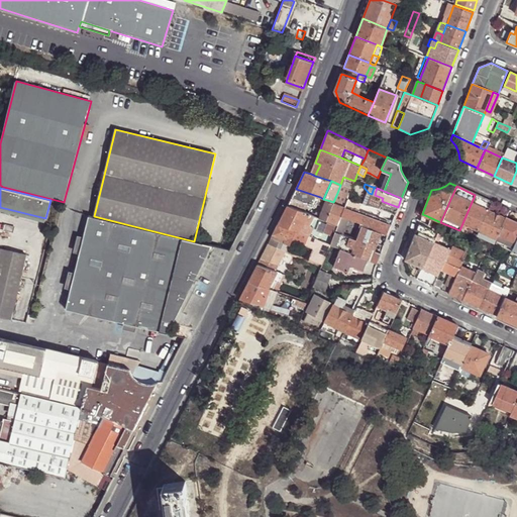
[(296,189),(291,199),(312,207),(313,203),(316,204),(317,199),(319,200),(320,197),(296,189)]
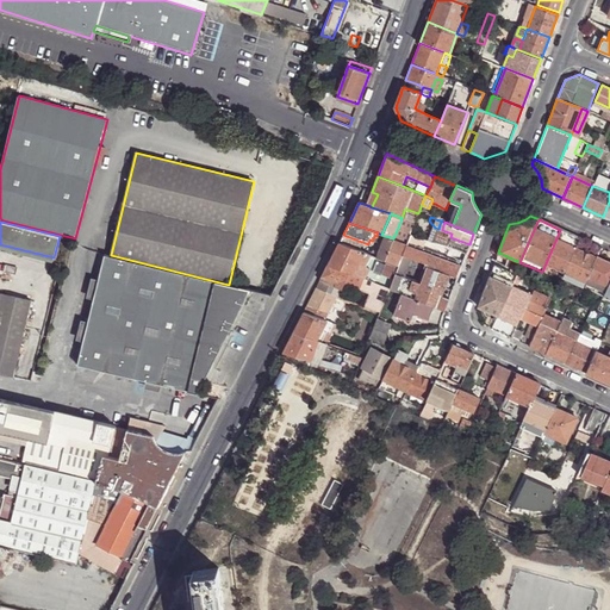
[(439,229),(433,242),(436,243),(444,246),(446,246),(450,237),(452,234),(442,230),(443,225),(440,224),(439,229)]
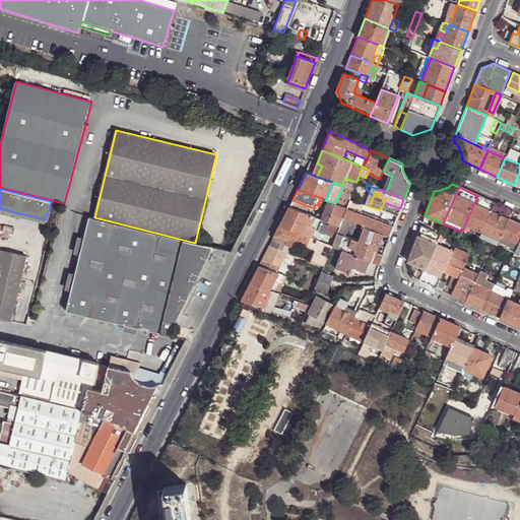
[(335,203),(346,208),(346,206),(348,201),(349,199),(339,194),(335,203)]
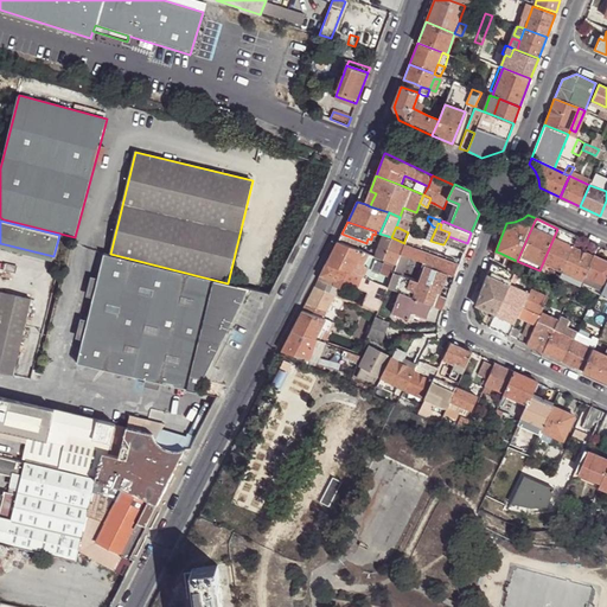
[(558,279),(561,276),(562,270),(574,247),(577,237),(557,229),(540,270),(558,279)]
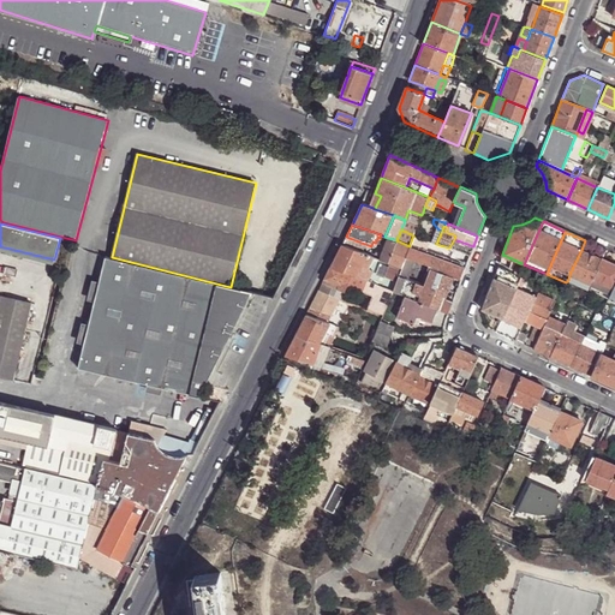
[(377,237),(376,243),(386,245),(389,238),(384,237),(381,234),(380,238),(377,237)]
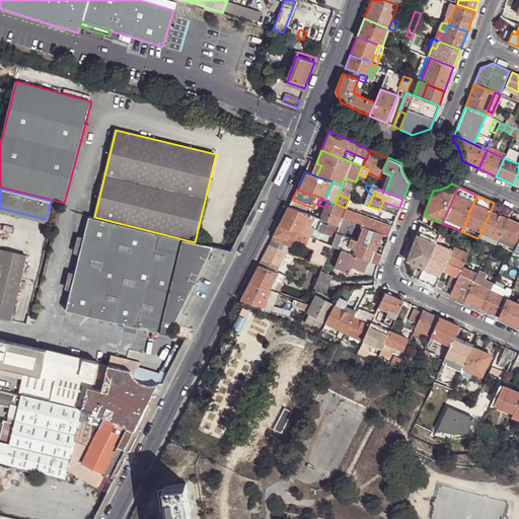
[(320,219),(327,221),(335,203),(328,201),(325,207),(322,214),(320,219)]
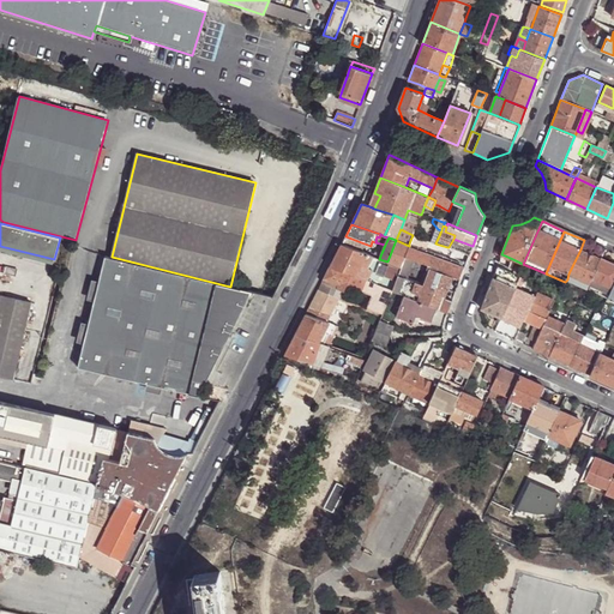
[(453,239),(449,247),(469,256),(473,246),(453,239)]
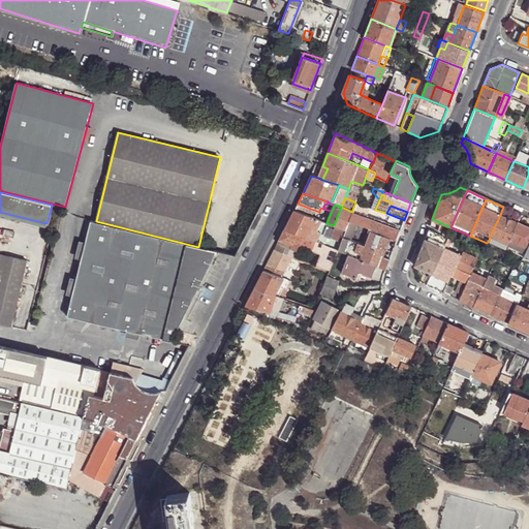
[(334,225),(345,230),(348,221),(348,220),(352,212),(341,207),(334,225)]
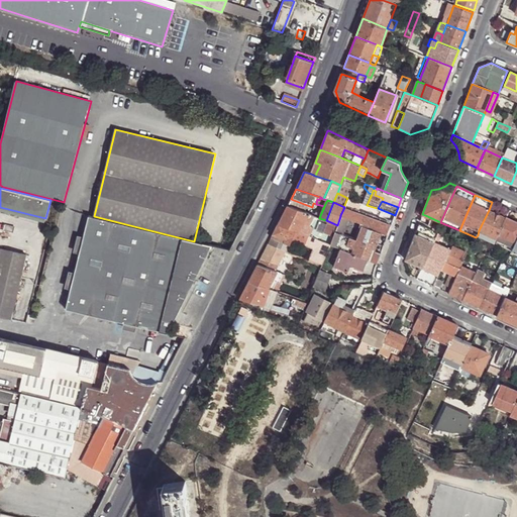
[(344,207),(340,215),(360,223),(364,224),(366,225),(378,230),(381,231),(388,234),(391,226),(387,224),(364,215),(365,212),(344,205),(344,207)]
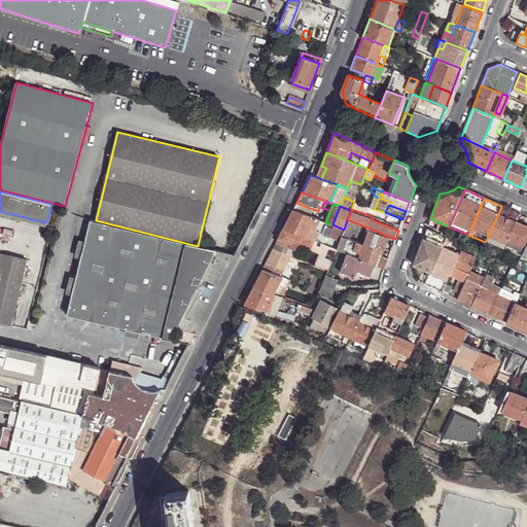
[(284,227),(337,248),(344,230),(332,224),(325,222),(319,220),(292,210),(284,227)]
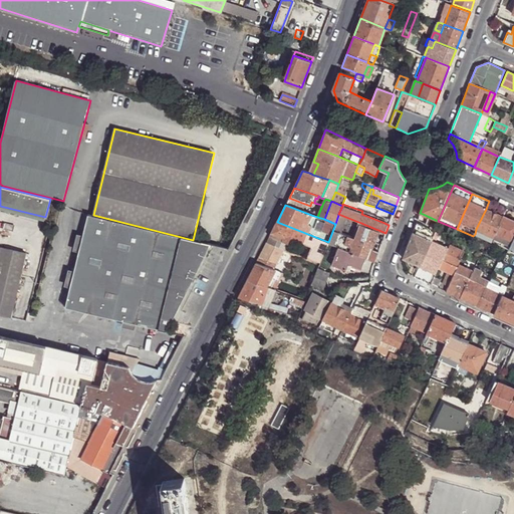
[(476,229),(493,237),(495,233),(503,217),(486,209),(476,229)]
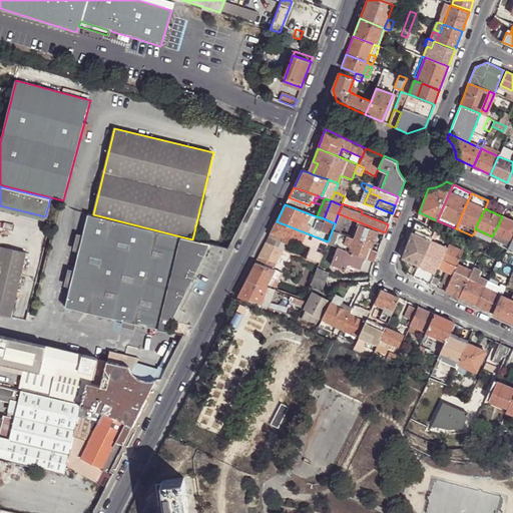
[(209,243),(192,239),(93,214),(88,213),(66,307),(165,332),(176,311),(209,243)]
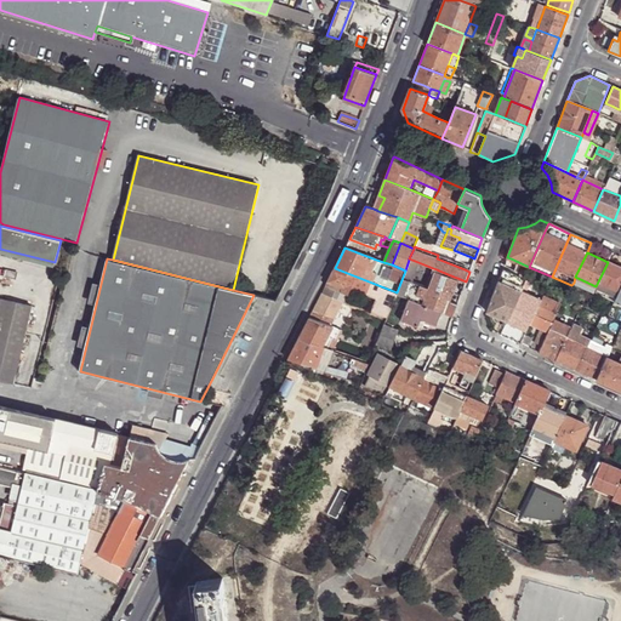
[(397,292),(397,294),(409,298),(423,305),(429,288),(426,286),(411,280),(419,263),(409,260),(405,271),(397,292)]
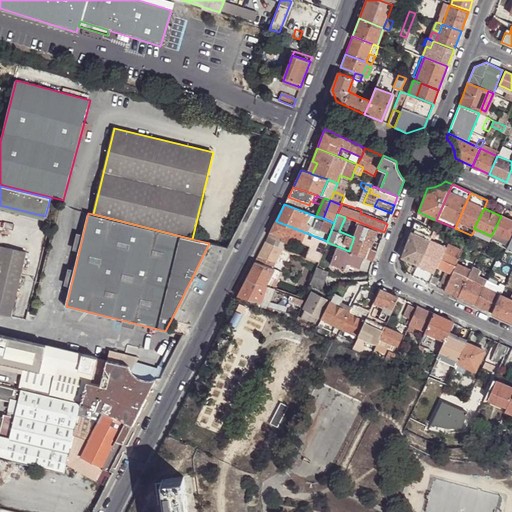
[(493,232),(510,239),(511,234),(511,220),(501,216),(493,232)]
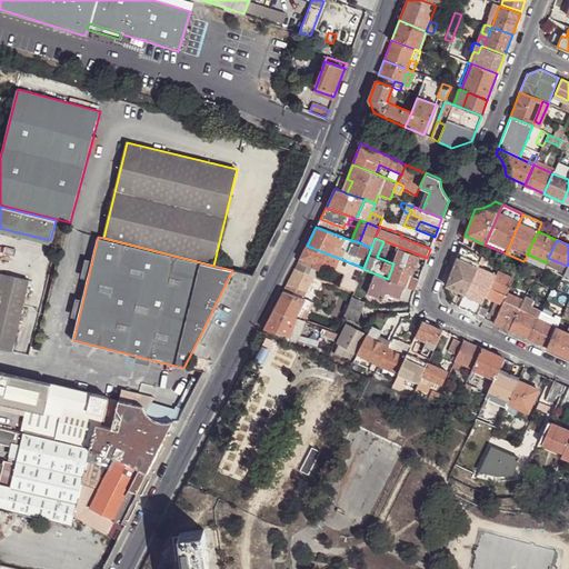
[(307,246),(295,268),(303,271),(307,266),(318,271),(321,263),(345,275),(340,287),(353,292),(363,269),(363,268),(307,246)]
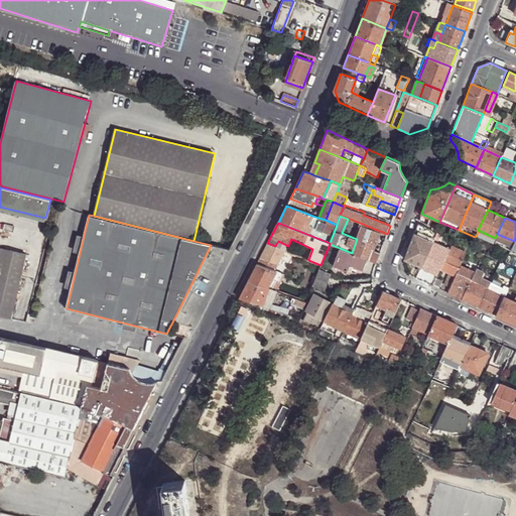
[(354,238),(357,239),(362,225),(363,224),(360,223),(354,238)]
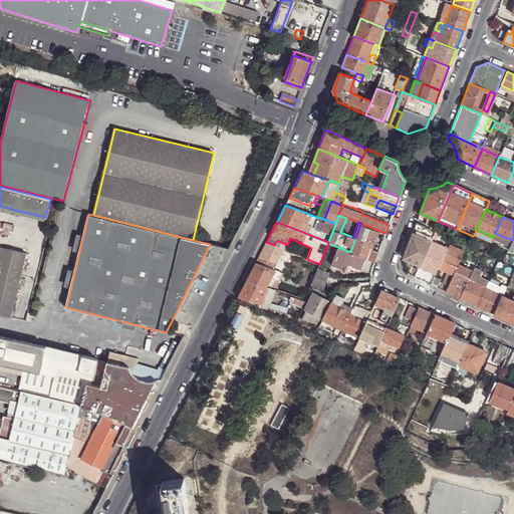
[(416,223),(403,258),(408,261),(413,263),(420,266),(425,255),(430,245),(434,237),(436,232),(434,231),(430,229),(416,223)]
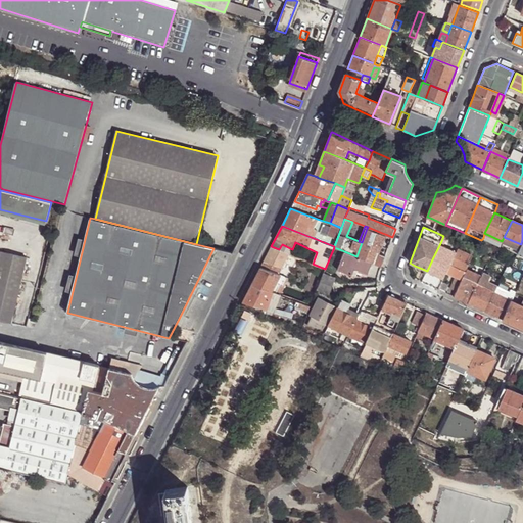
[(371,263),(381,266),(385,255),(378,253),(375,251),(375,252),(363,247),(370,229),(367,228),(362,242),(357,256),(371,263)]
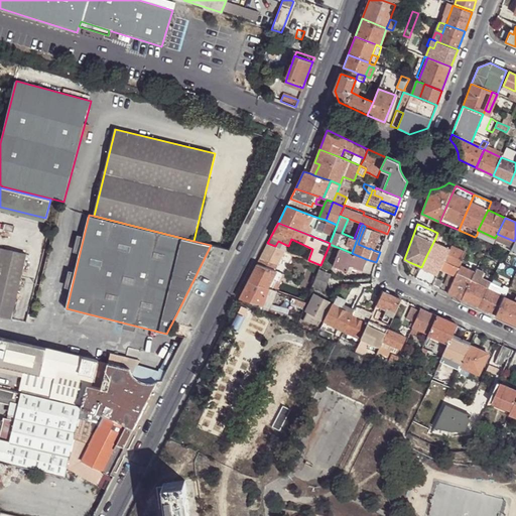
[(377,230),(365,225),(365,226),(358,244),(370,249),(370,248),(373,241),(377,230)]
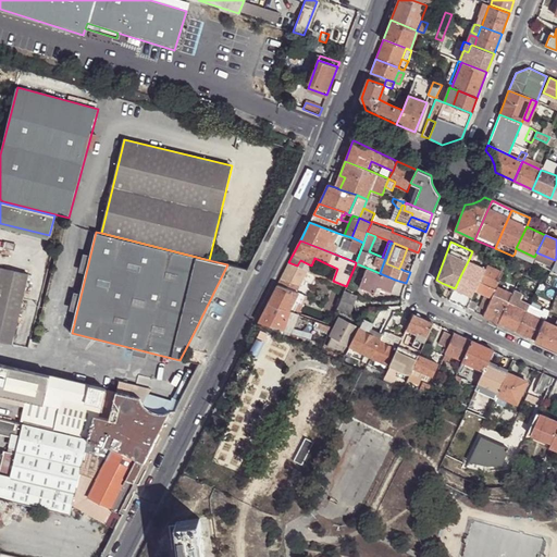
[(515,254),(533,261),(534,258),(534,257),(516,248),(515,254)]
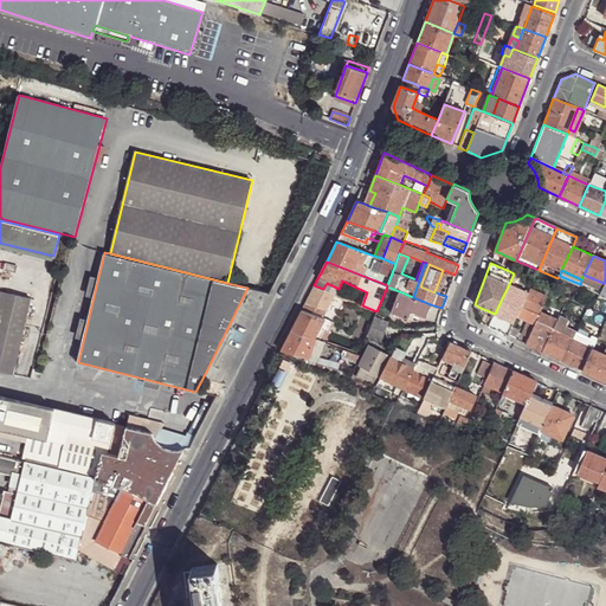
[(592,285),(601,290),(604,283),(584,275),(581,279),(581,281),(582,282),(592,285)]
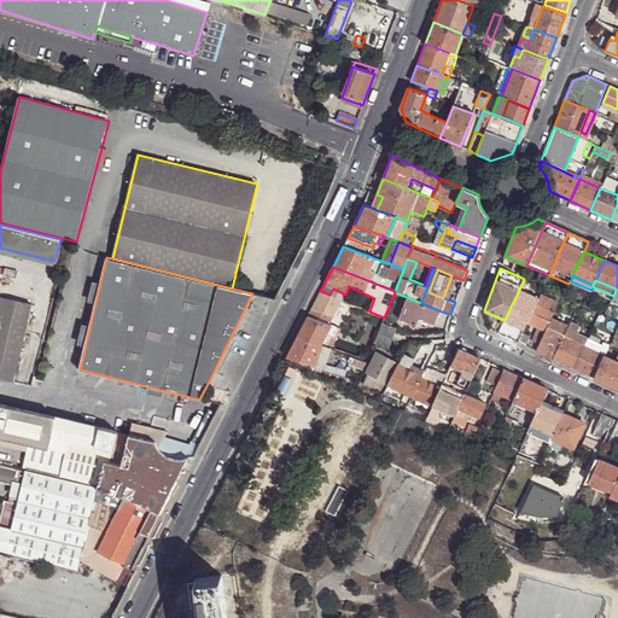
[(320,291),(312,309),(331,318),(340,299),(330,295),(320,291)]
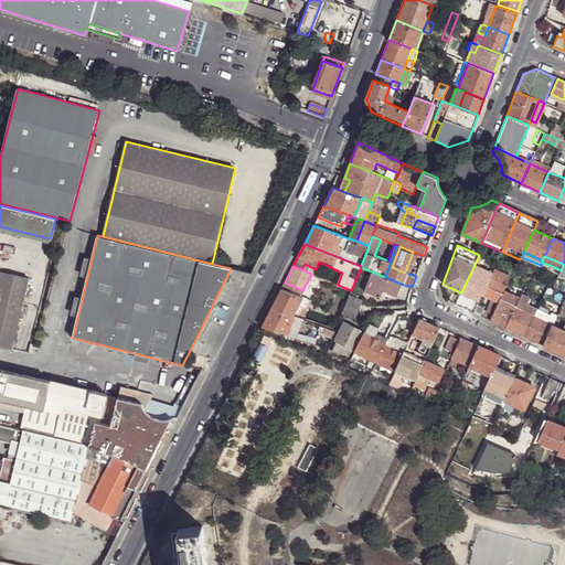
[(478,266),(476,270),(487,275),(489,270),(478,266)]
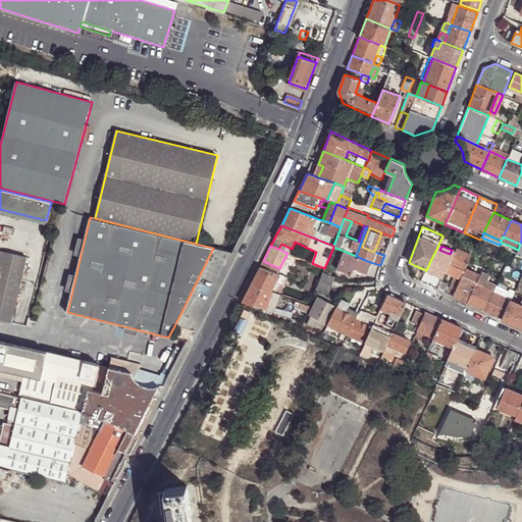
[(439,250),(436,249),(431,259),(449,266),(450,263),(453,256),(450,254),(439,250)]
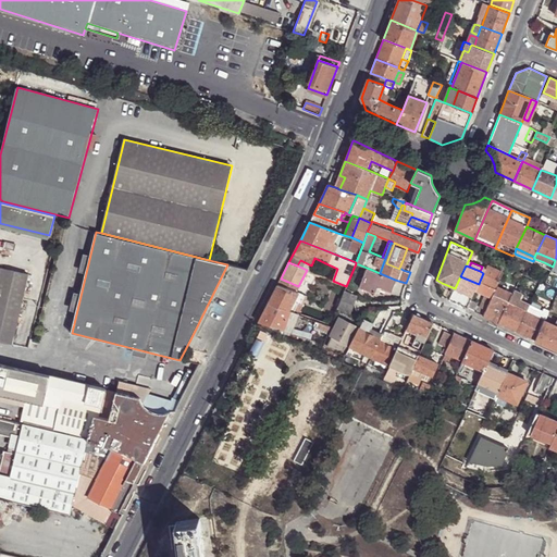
[(500,272),(487,265),(485,268),(483,273),(480,281),(496,288),(504,273),(500,272)]
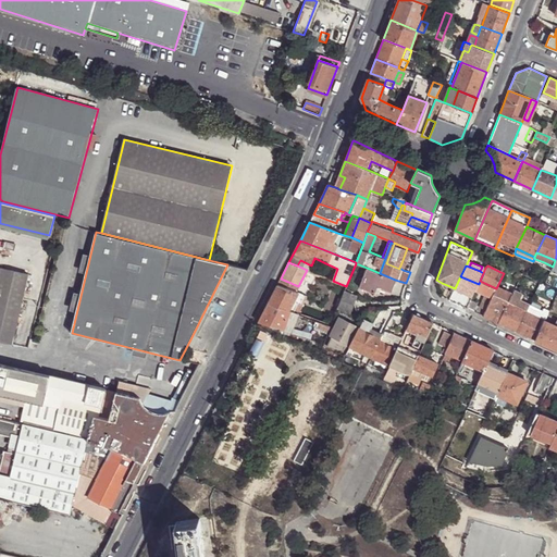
[(0,270),(0,339),(12,343),(28,274),(1,268),(0,270)]
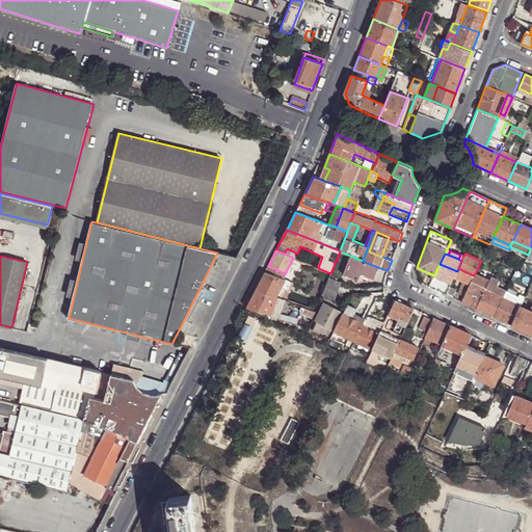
[(363,261),(350,256),(343,274),(356,280),(357,278),(360,273),(364,274),(373,278),(377,267),(363,261)]
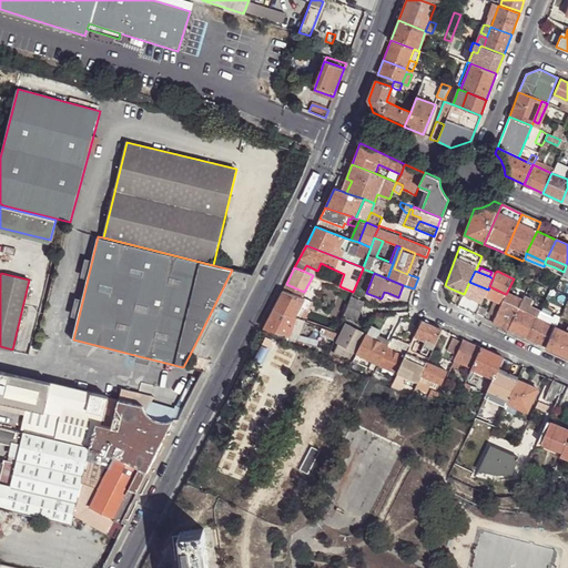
[(488,290),(469,282),(464,294),(474,300),(477,293),(485,296),(485,295),(488,290)]
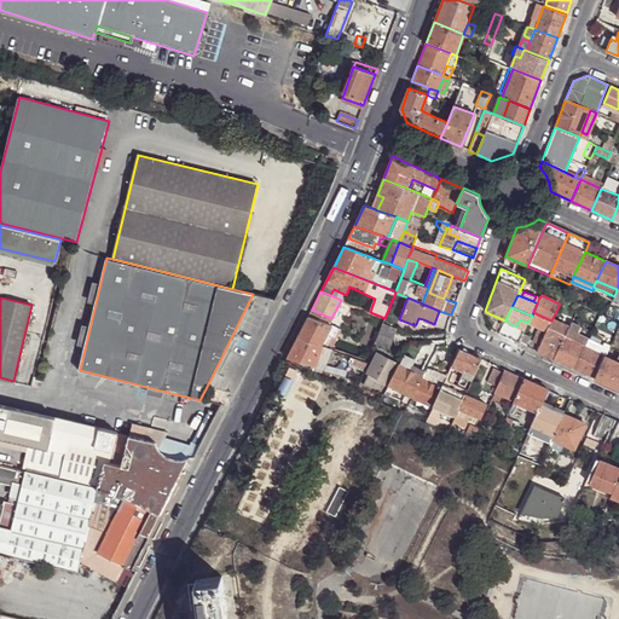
[(533,312),(532,316),(528,322),(548,331),(549,328),(551,323),(553,322),(551,320),(533,312)]
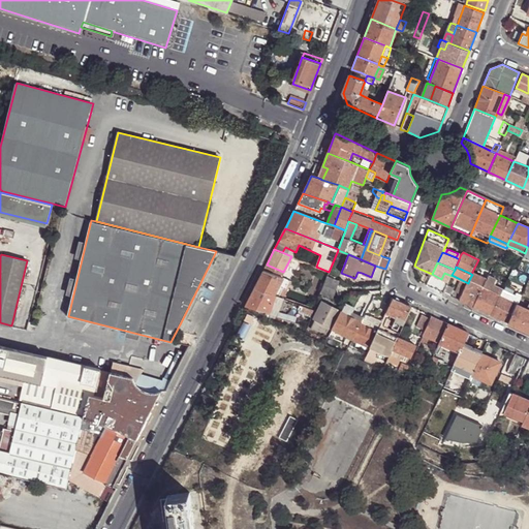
[(429,280),(432,274),(425,271),(422,277),(429,280)]
